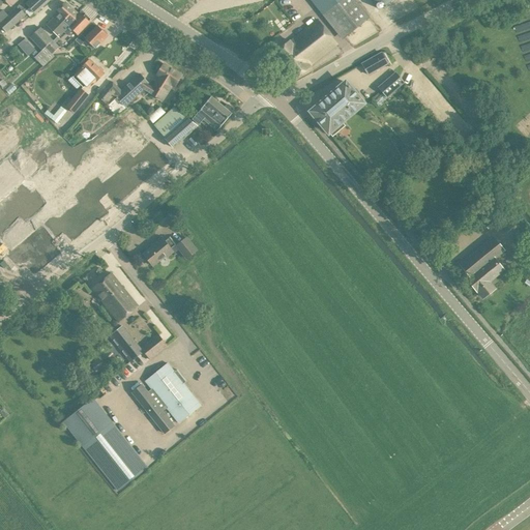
[(7,16),(0,22),(0,26),(6,32),(26,15),(23,12),(29,6),(35,13),(49,0),(23,0),(8,15),(7,16)]
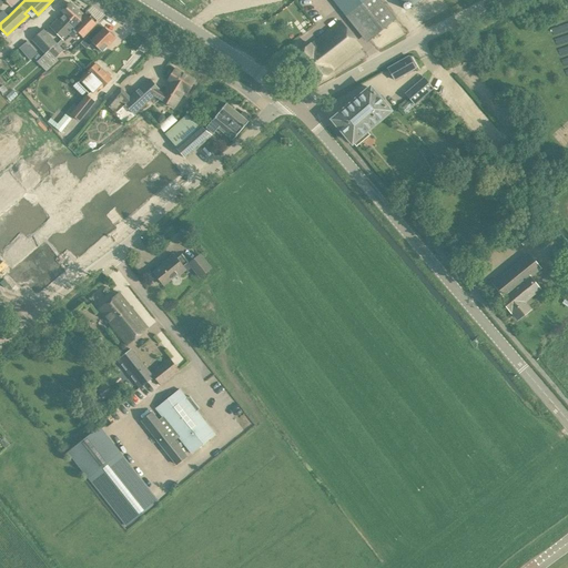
[(395,19),(379,0),(338,0),(369,39),(395,19)]
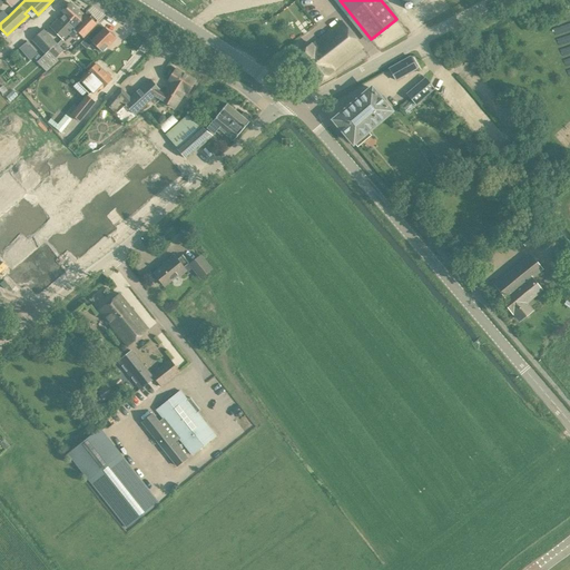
[(82,16),(69,2),(61,11),(64,13),(50,27),(62,40),(68,35),(74,29),(76,26),(74,25),(82,16)]
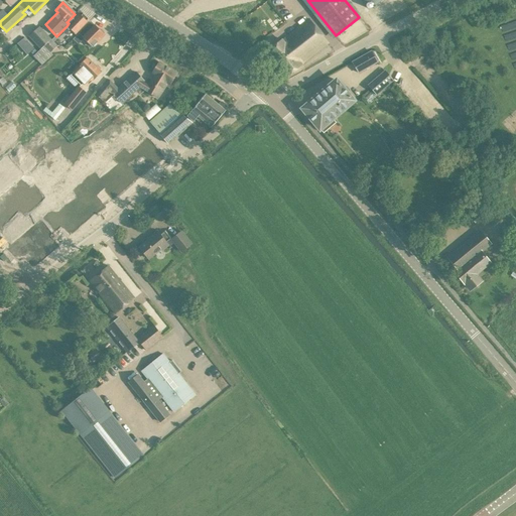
[(67,26),(61,31),(66,34),(70,29),(75,33),(87,21),(86,20),(88,18),(83,13),(81,15),(78,12),(76,14),(75,14),(67,22),(69,23),(67,26)]
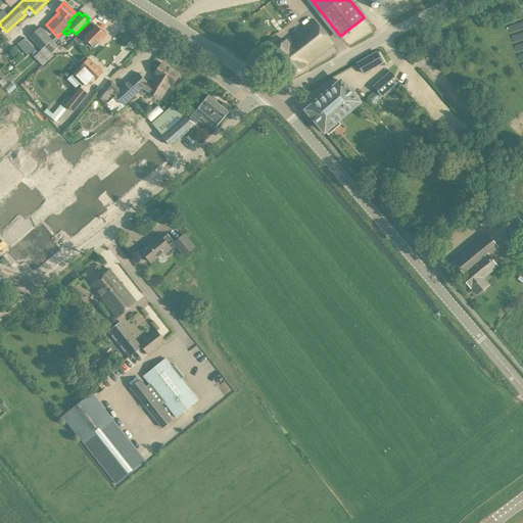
[(305,65),(304,64),(332,43),(314,19),(286,40),(270,51),(290,78),(305,65)]
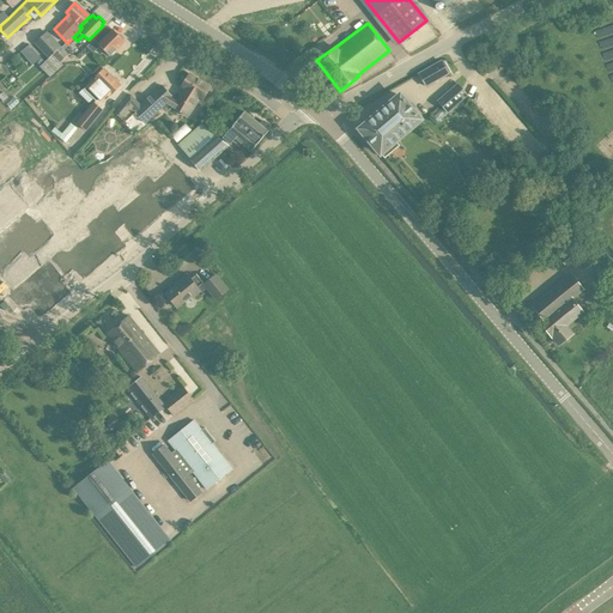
[(113,30),(98,44),(93,40),(86,47),(93,53),(99,47),(109,56),(123,42),(113,30)]
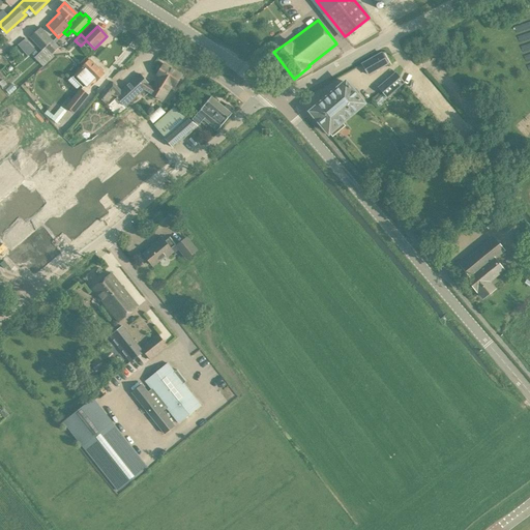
[(52,40),(52,39),(39,27),(29,36),(41,49),(42,49),(52,40)]
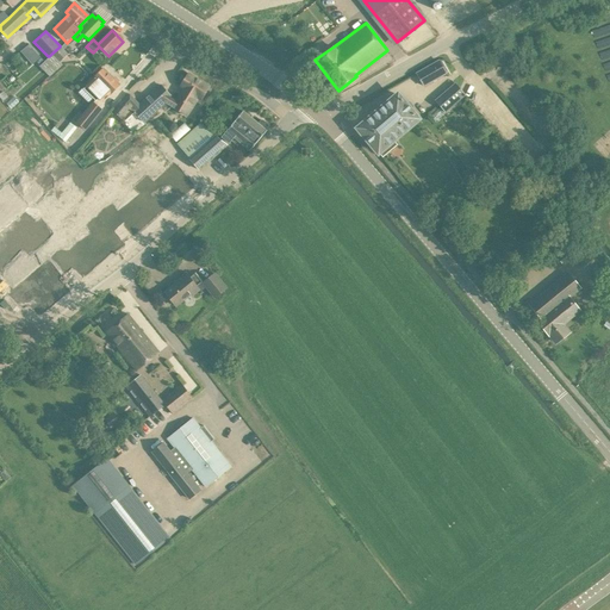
[(49,56),(48,56),(49,58),(41,67),(49,76),(62,64),(60,62),(68,55),(63,50),(69,45),(67,42),(61,48),(60,47),(49,56)]
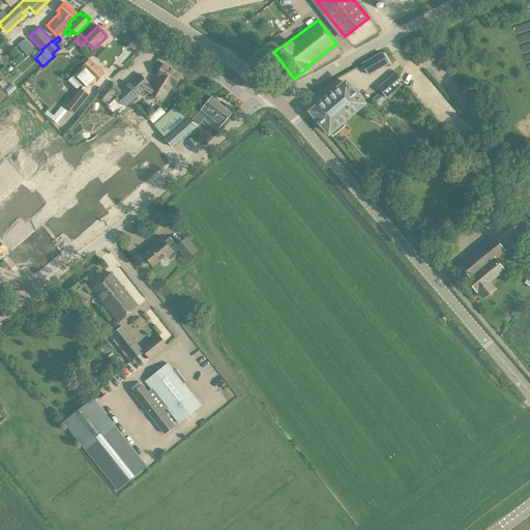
[(26,40),(20,47),(26,53),(32,47),(26,40)]
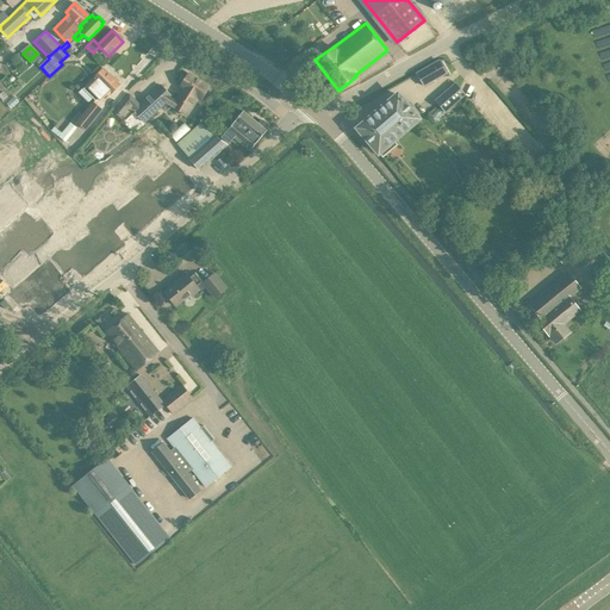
[(439,60),(416,74),(424,88),(447,75),(439,60)]
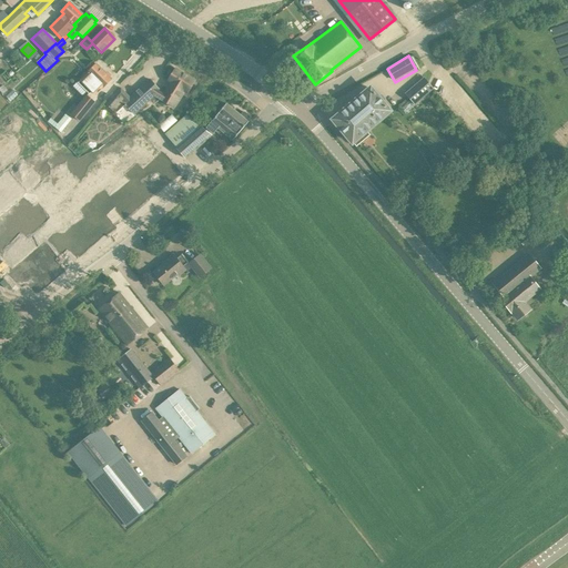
[(111,79),(95,63),(80,80),(85,85),(83,88),(89,93),(91,91),(94,94),(111,79)]
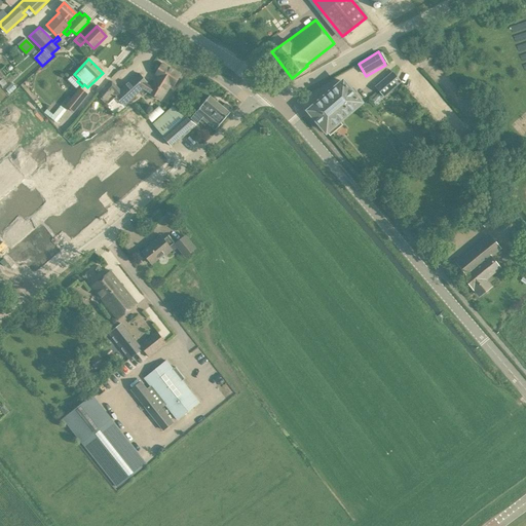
[(136,102),(132,98),(143,88),(161,100),(171,84),(173,85),(180,74),(162,63),(155,75),(157,76),(151,86),(147,83),(139,74),(119,90),(111,81),(99,98),(116,116),(136,102)]
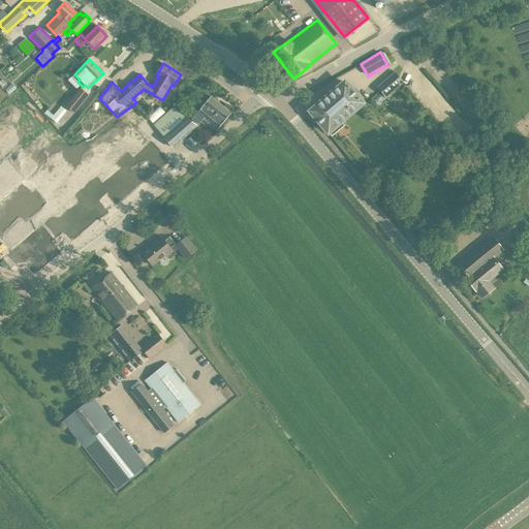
[(394,72),(376,88),(385,98),(404,84),(394,72)]
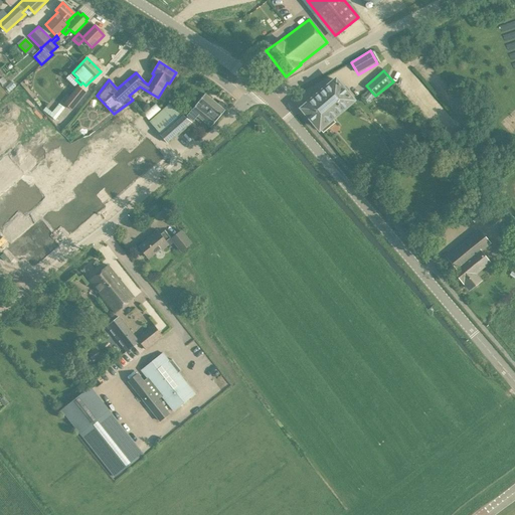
[(320,128),(332,118),(353,100),(336,79),(302,108),(320,128)]
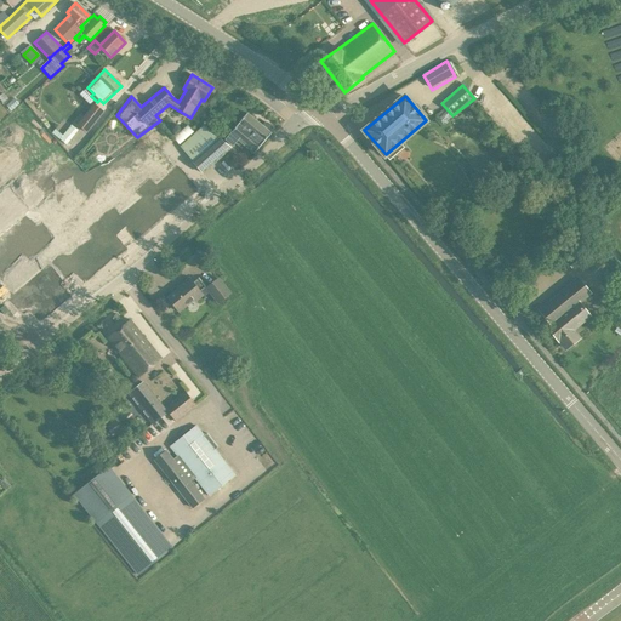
[(95,104),(77,125),(86,134),(104,112),(95,104)]
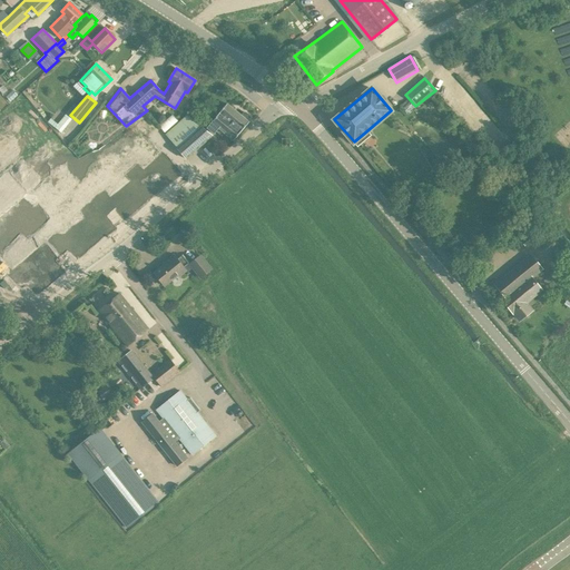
[(27,98),(20,104),(38,124),(45,118),(27,98)]
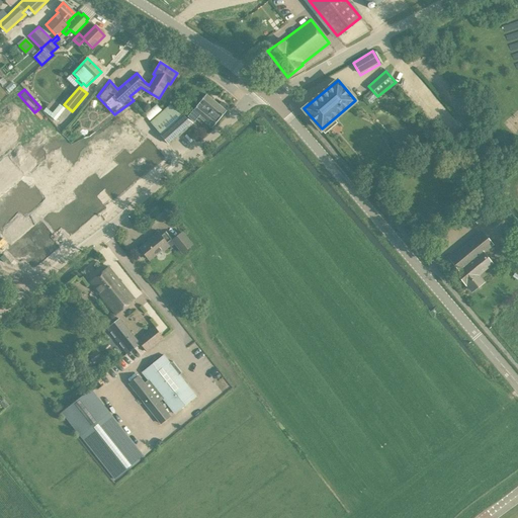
[(192,111),(188,116),(194,121),(196,118),(198,120),(200,118),(212,127),(227,110),(226,109),(228,106),(227,104),(224,101),(222,101),(219,104),(205,94),(192,111)]
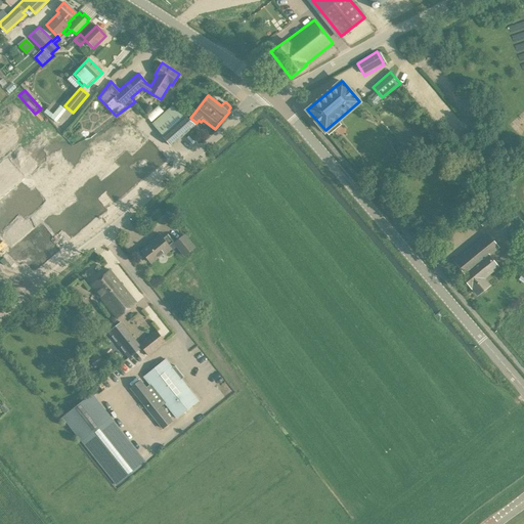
[(52,116),(57,120),(67,108),(60,104),(52,116)]
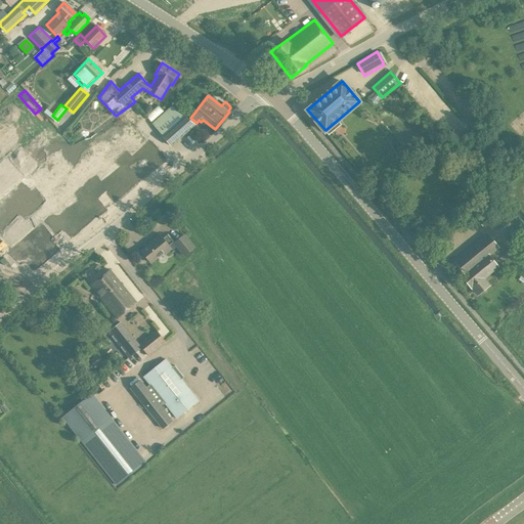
[(151,121),(164,111),(159,104),(146,116),(151,121)]
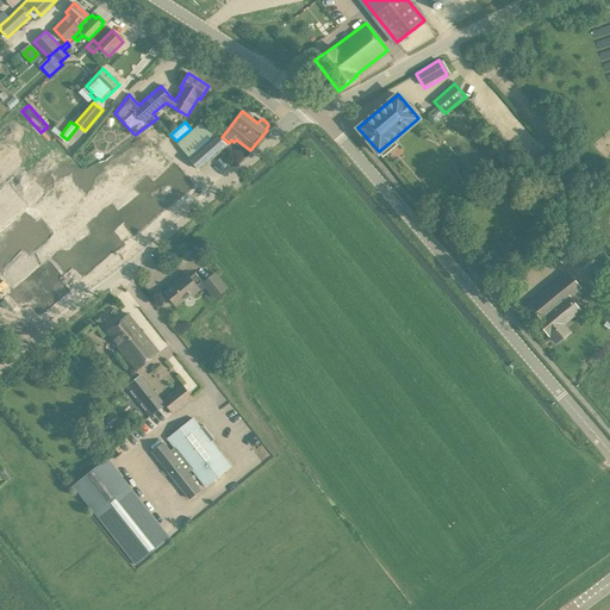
[(176,144),(190,159),(199,170),(228,145),(200,124),(176,144)]
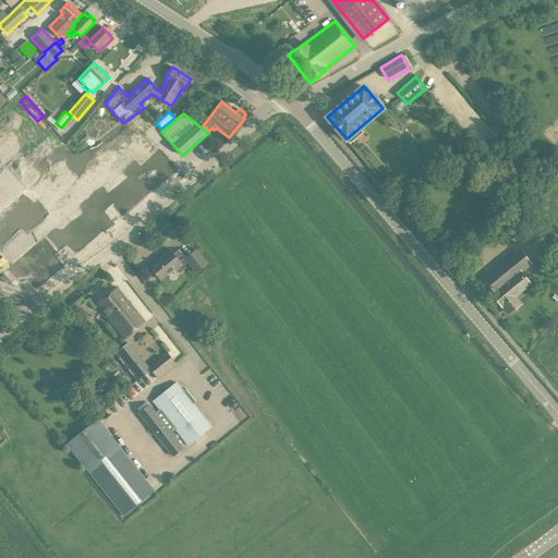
[(0,171),(12,162),(11,161),(2,152),(8,147),(0,137),(0,171)]
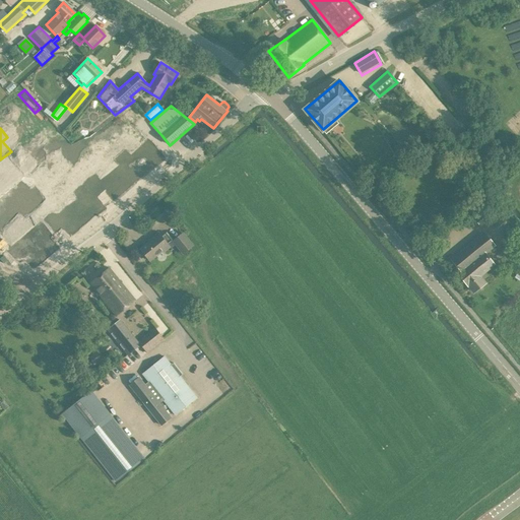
[(33,142),(23,150),(33,161),(48,149),(39,138),(44,133),(40,128),(28,137),(33,142)]
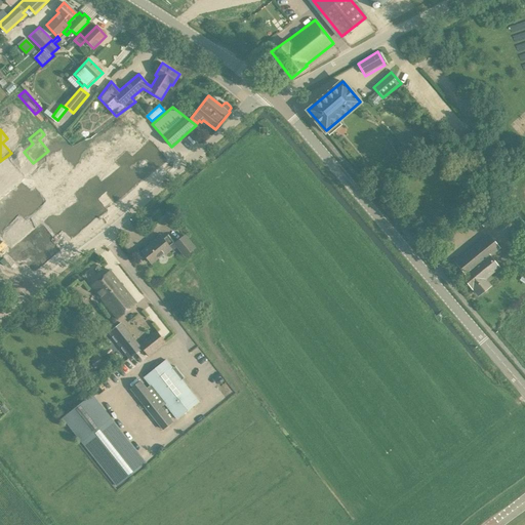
[(151,143),(142,151),(155,167),(164,159),(151,143)]
